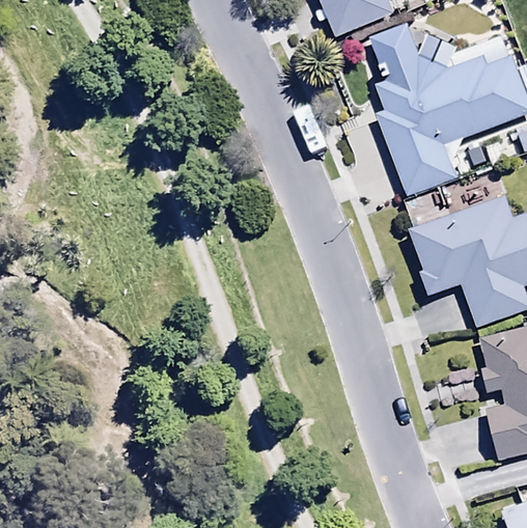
[(322,0),(337,35),(395,10),(390,0),(322,0)]
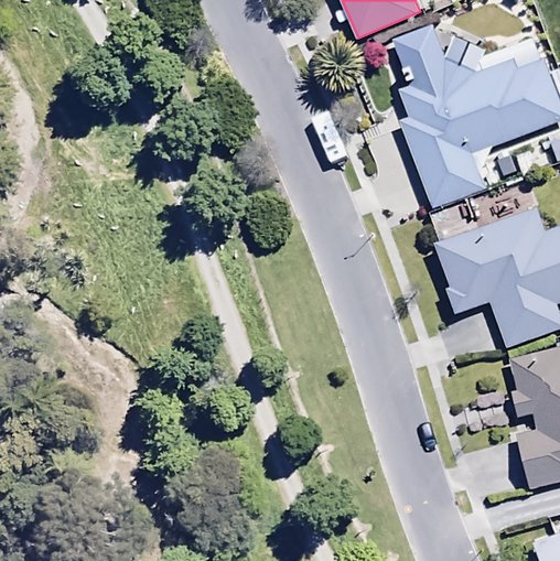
[(475,155),(559,122),(559,98),(545,57),(517,68),(513,57),(474,72),(445,58),(431,22),(390,39),(409,86),(397,90),(407,116),(397,120),(433,211),(488,189),(475,155)]
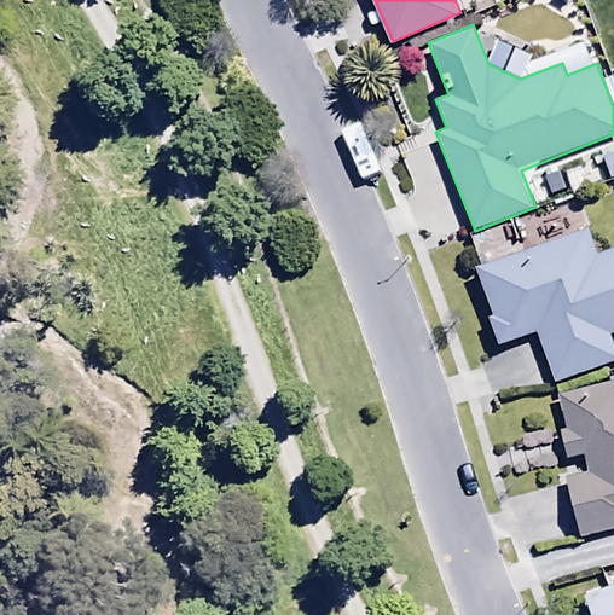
[(613,152),(601,157),(610,184),(613,183),(613,152)]
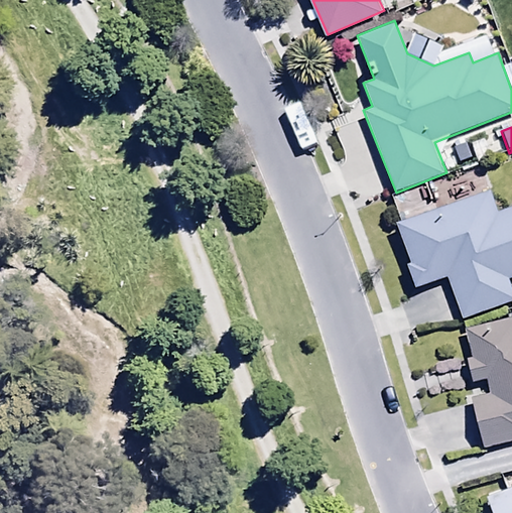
[(489,190),(398,222),(412,263),(408,264),(415,286),(448,275),(463,316),(511,298),(511,278),(511,206),(496,212),(489,190)]
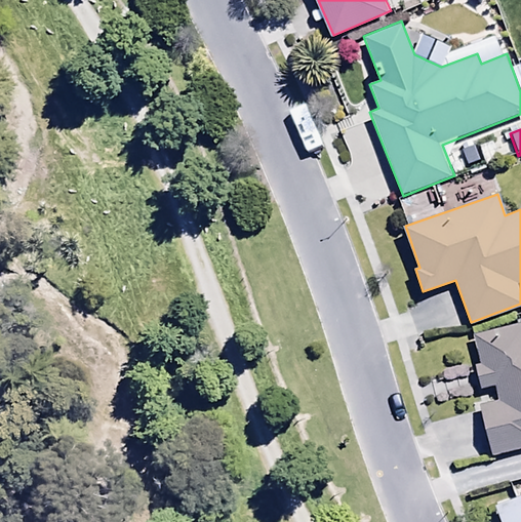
[(520,323),(474,333),(481,363),(477,364),(483,388),(493,386),(496,399),(481,403),(492,454),(520,448),(520,323)]
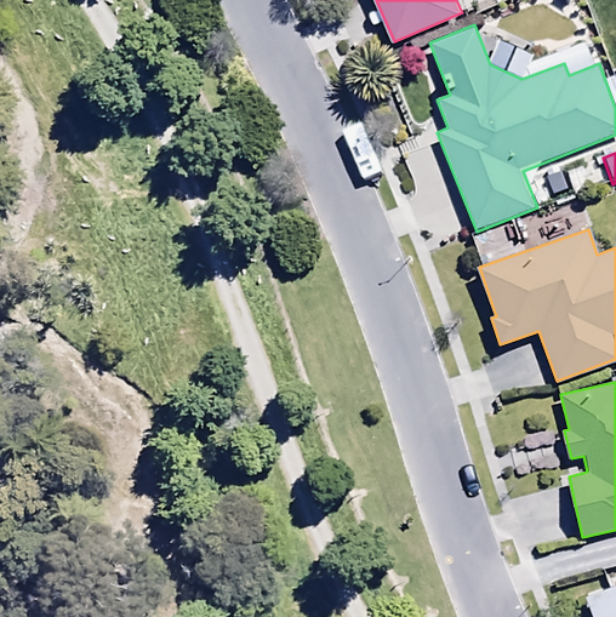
[(615,581),(583,594),(592,616),(615,616),(615,581)]
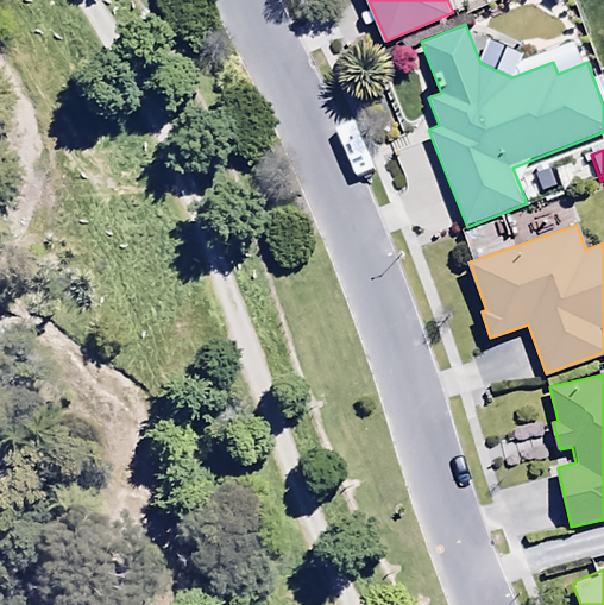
All buildings are outlined.
